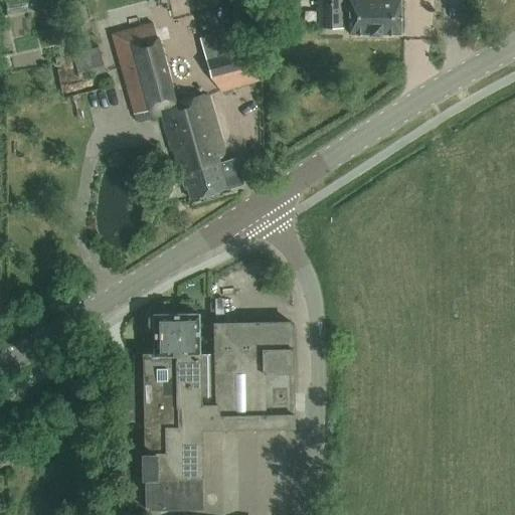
[(318,0),(319,27),(343,27),(342,0),(318,0)]
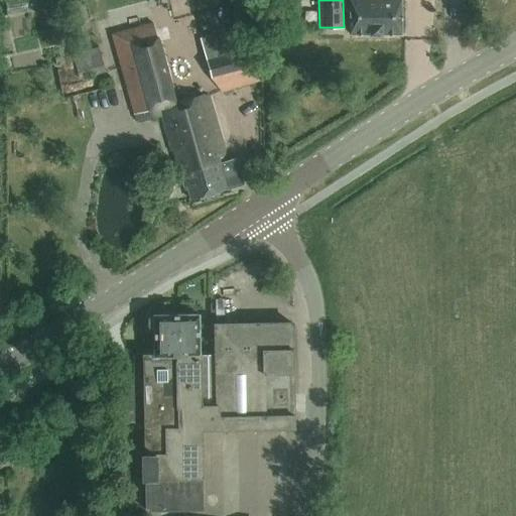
[(400,0),(343,0),(344,27),(350,27),(350,34),(401,35),(400,0)]
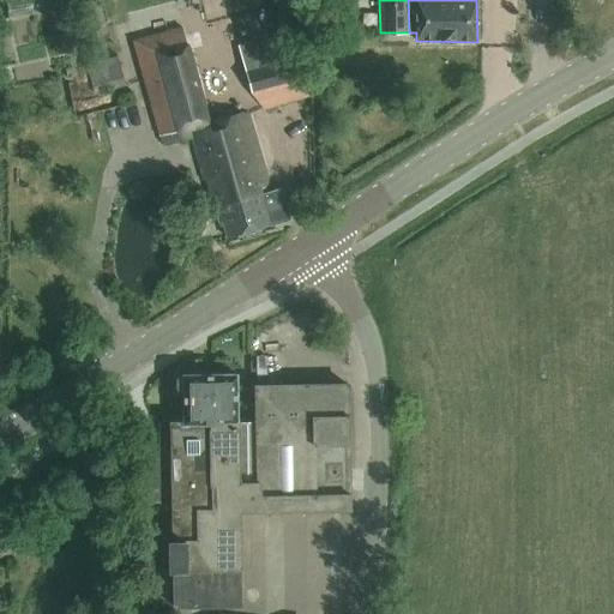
[(507,24),(519,24),(519,0),(507,0),(507,24)]
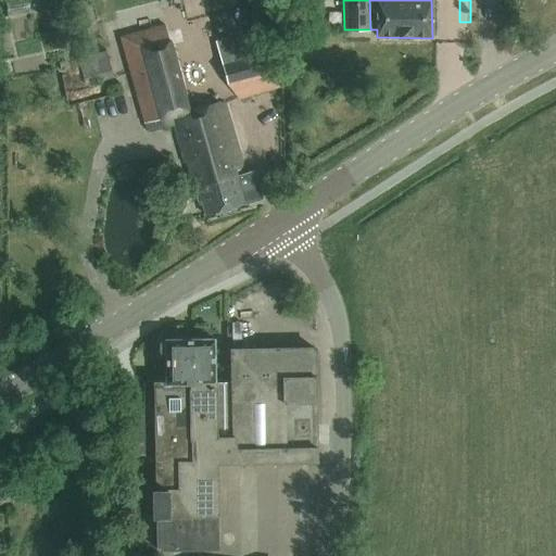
[(262,201),(252,171),(244,173),(225,103),(190,111),(164,24),(119,36),(144,124),(147,131),(151,134),(174,127),(189,184),(192,182),(196,194),(200,193),(206,216),(262,201)]
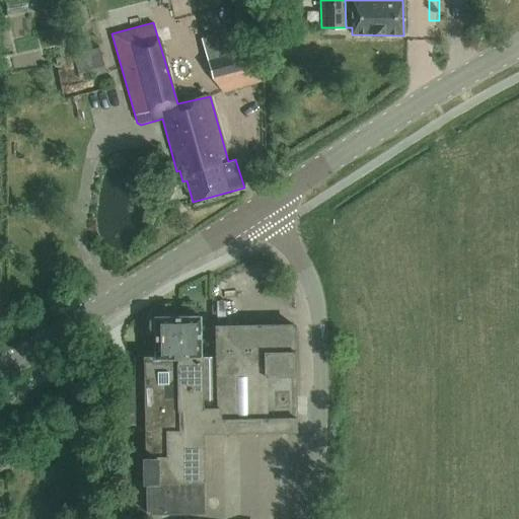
[(229,93),(265,81),(248,25),(202,40),(214,78),(216,84),(223,93),(229,93)]
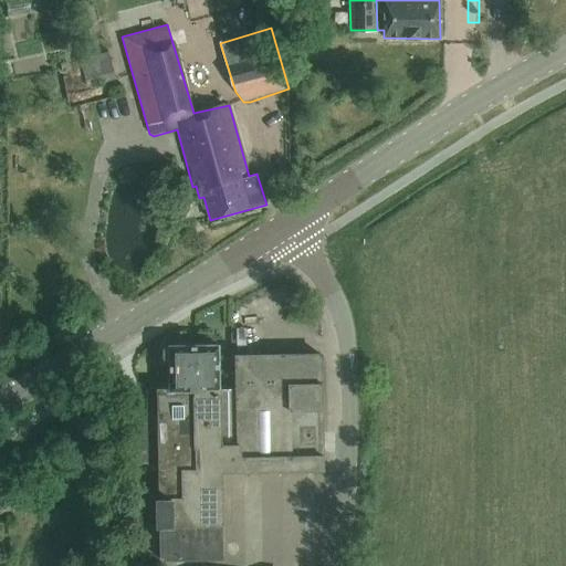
[(87,86),(116,80),(107,52),(79,60),(87,86)]
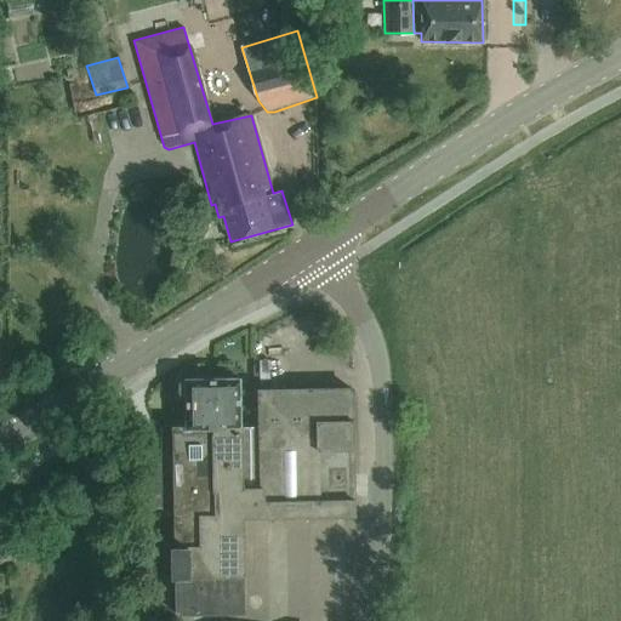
[(266,517),(330,516),(354,516),(352,389),(258,391),(260,426),(240,426),(239,379),(184,379),(184,383),(178,383),(178,398),(184,398),(186,427),(172,427),(172,429),(161,429),(163,456),(147,456),(148,508),(175,508),(176,547),(171,547),(171,576),(176,576),(176,614),(243,613),(241,518),(266,517)]
